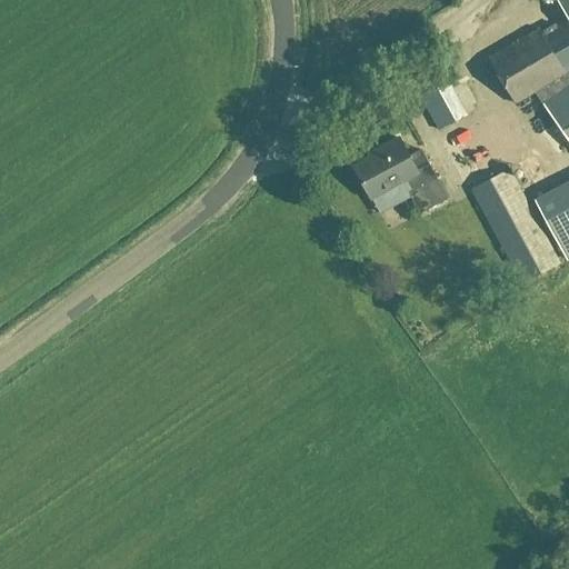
[(568,0),(557,0),(568,19),(542,33),(540,29),(489,59),(516,105),(535,93),(568,142),(568,0)]
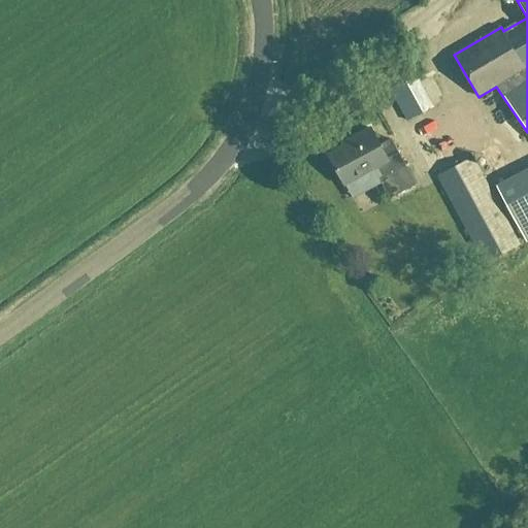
[(406,123),(432,108),(414,75),(388,90),(406,123)]
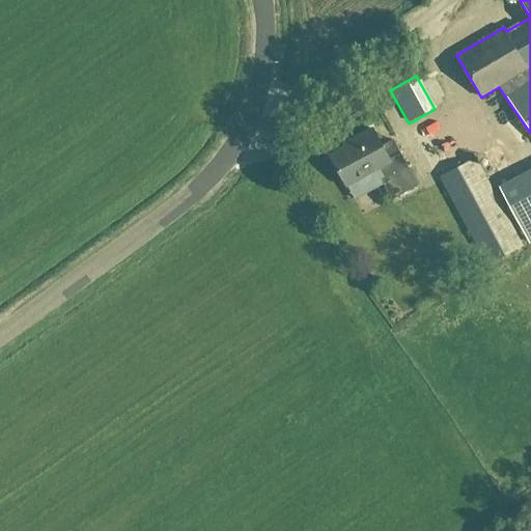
[(391,200),(417,187),(393,141),(382,147),(373,130),(353,141),(354,144),(331,157),(346,186),(379,169),(384,178),(381,179),(391,200)]
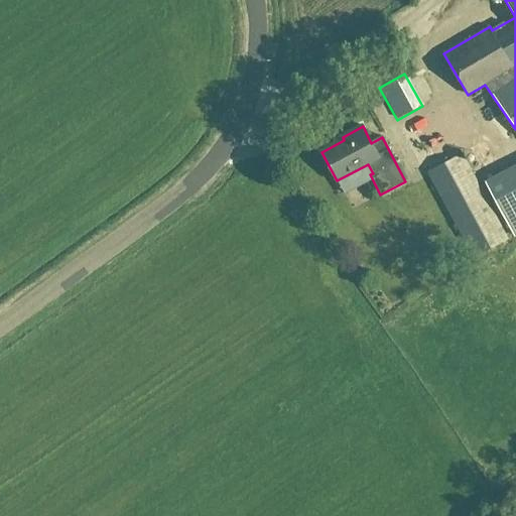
[(441,165),(427,172),(474,258),(507,241),(461,155),(446,162),(445,160),(440,162),(441,165)]
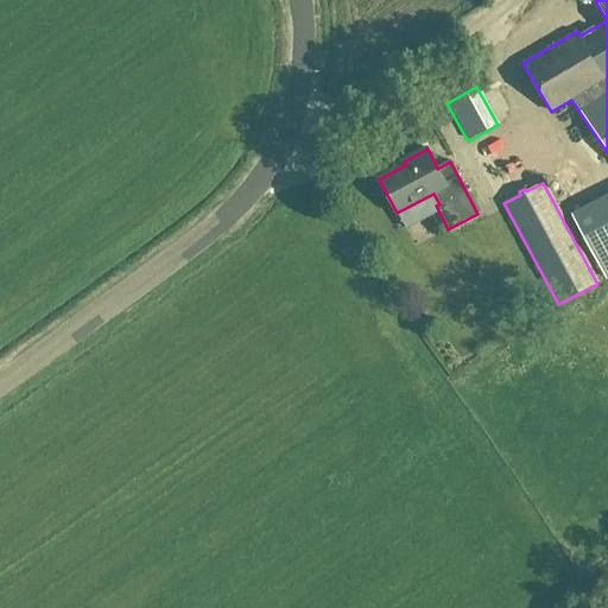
[(606,279),(607,277),(607,195),(571,215),(606,279)]
